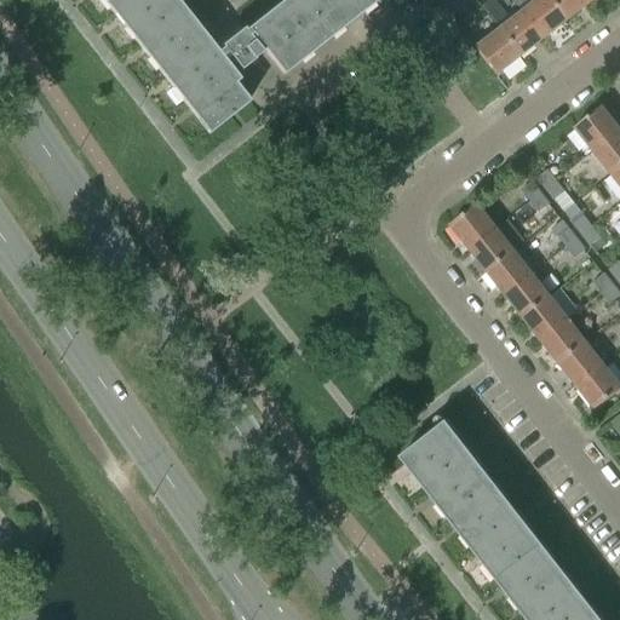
[(240,80),(194,22),(176,0),(99,0),(207,136),(248,103),(234,85),(240,80)]
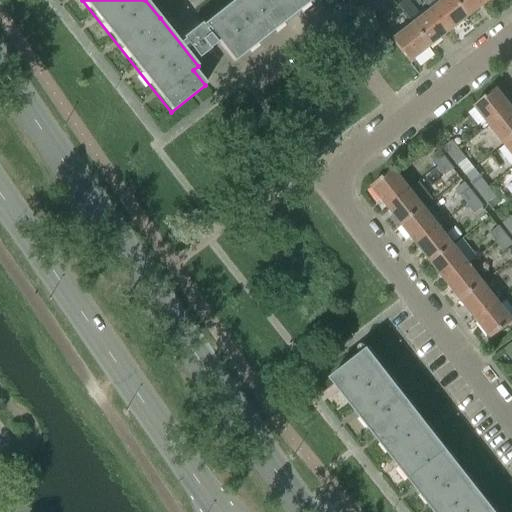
[(233,63),(309,3),(307,0),(234,0),(203,25),(233,63)]
